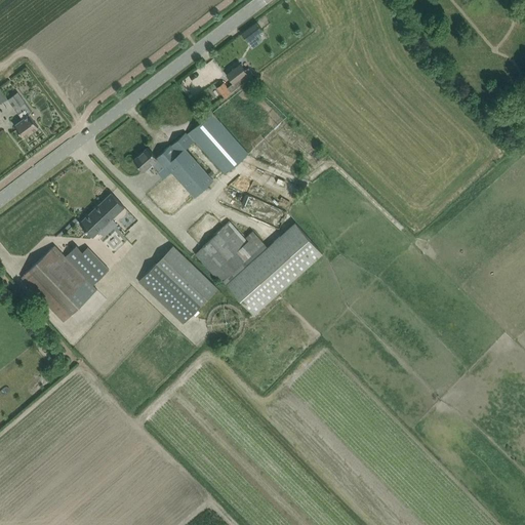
[(256,23),(242,33),(252,47),(261,40),(257,35),(263,31),(256,23)]
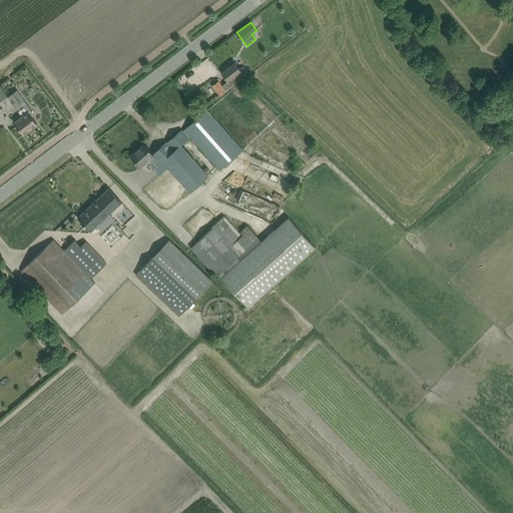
[(243,74),(246,71),(242,66),(239,68),(234,62),(221,73),(227,81),(222,85),(218,80),(211,85),(219,95),(244,75),(243,74)]
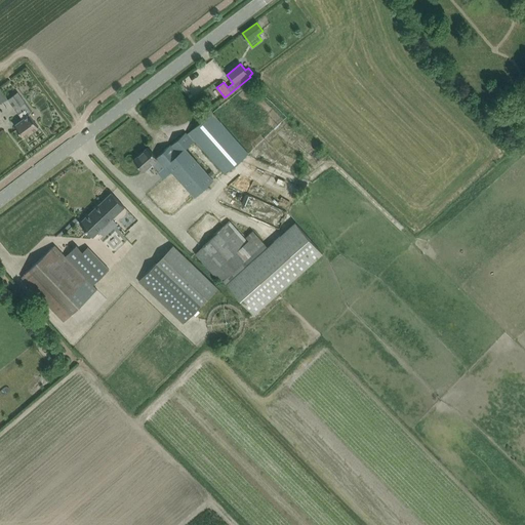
[(32,111),(17,91),(7,99),(22,120),(14,125),(24,137),(39,127),(29,114),(32,111)]
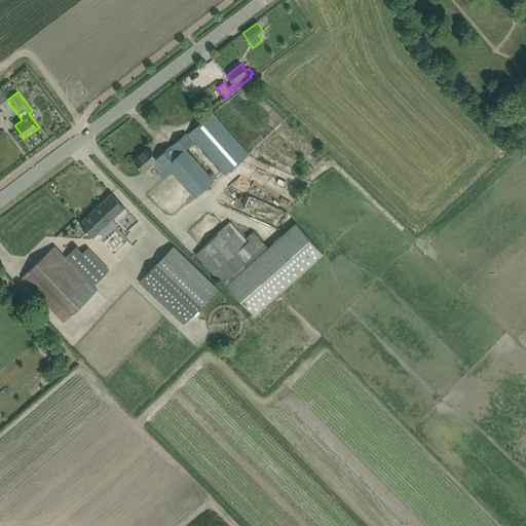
[(159,172),(166,165),(194,196),(214,180),(187,149),(195,141),(225,175),(249,154),(212,113),(187,135),(186,133),(171,146),(171,145),(156,157),(148,148),(134,160),(144,172),(152,163),(159,172)]
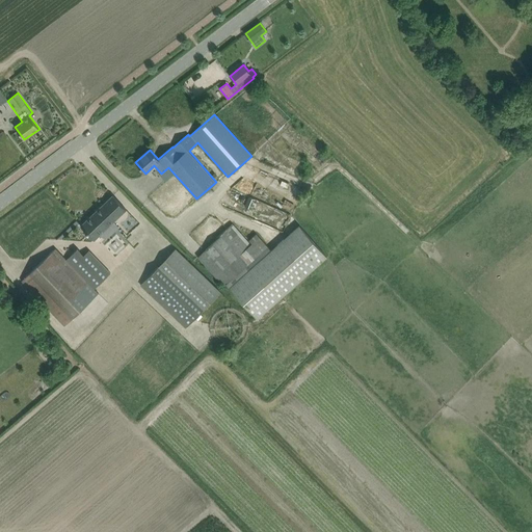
[(295,118),(286,128),(300,143),(310,135),(295,118)]
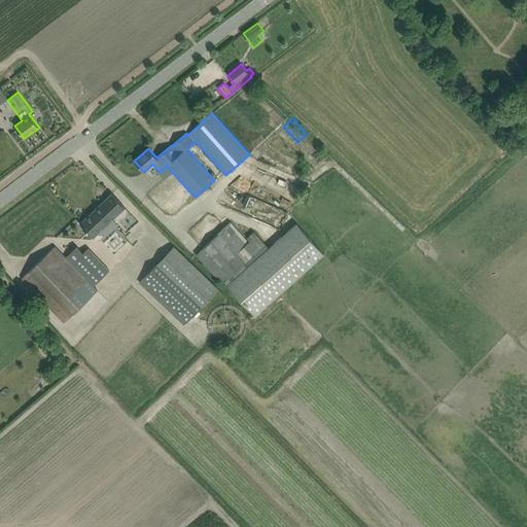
[(308,152),(321,157),(324,147),(311,143),(308,152)]
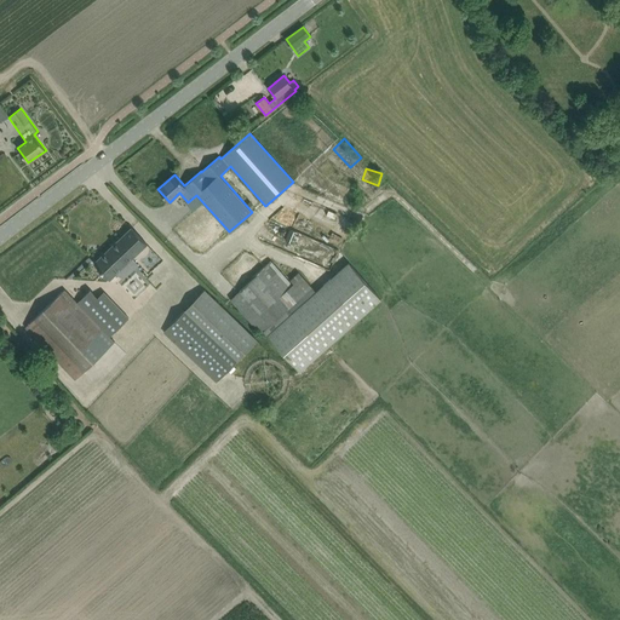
[(297,234),(304,237),(309,229),(300,225),(297,234)]
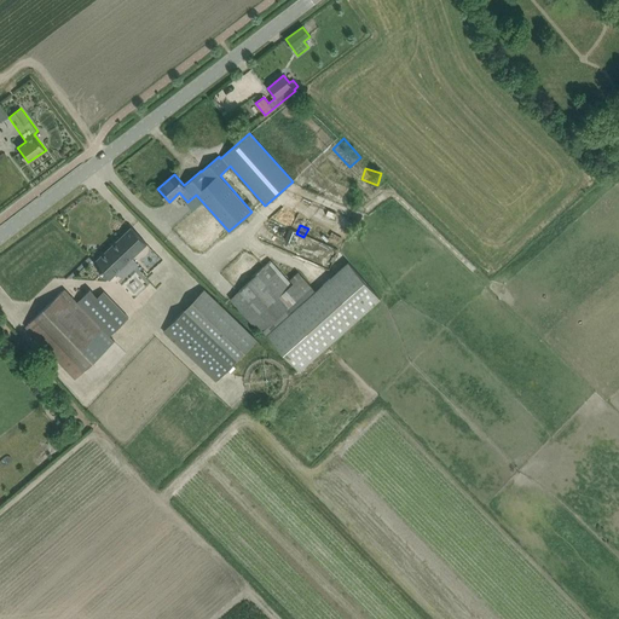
[(131,227),(94,262),(110,279),(117,272),(122,278),(138,264),(132,258),(146,244),(131,227)]
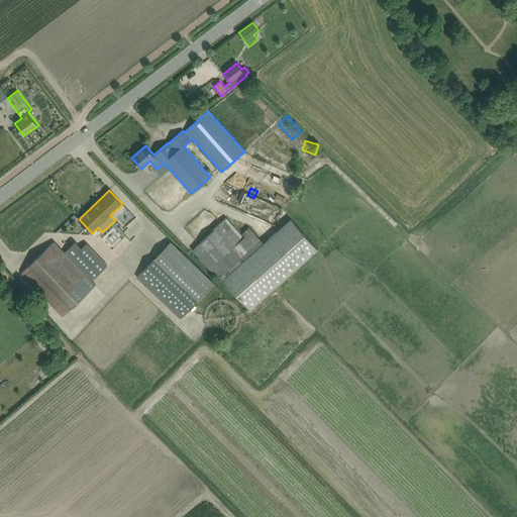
[(241,191),(237,200),(242,202),(243,203),(244,200),(247,201),(249,197),(246,196),(247,194),(246,193),(241,191)]
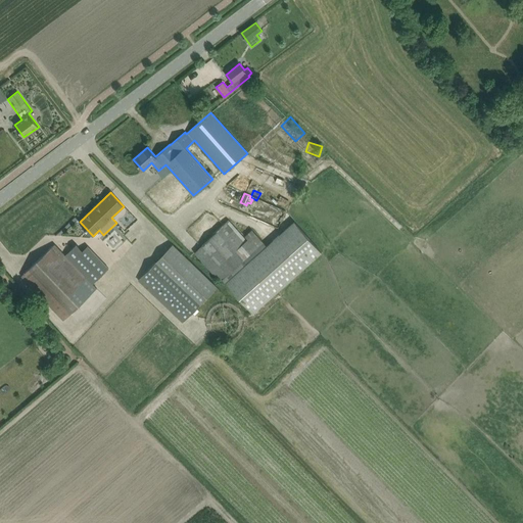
[(229,219),(194,253),(219,282),(223,279),(252,313),(323,252),(294,222),(267,245),(252,230),(244,236),(229,219)]
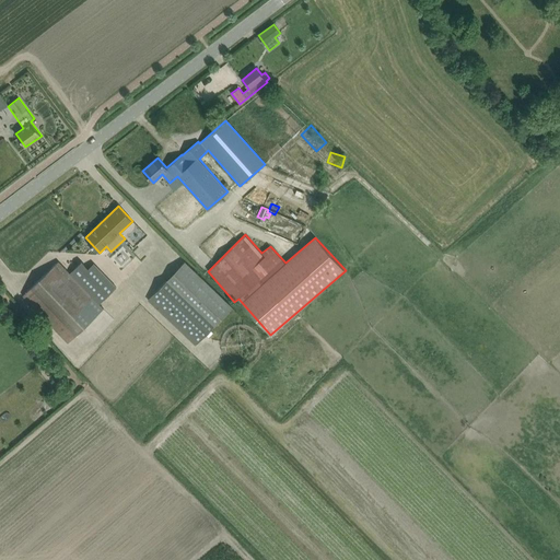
[(0,265),(2,267),(11,260),(0,246),(0,265)]
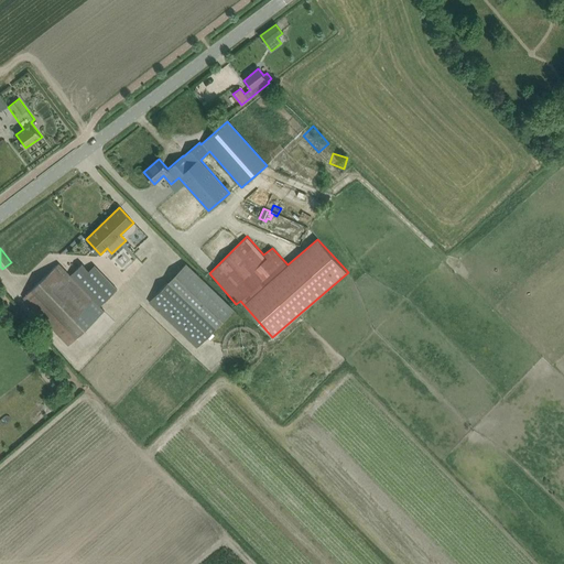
[(117,290),(101,273),(95,266),(88,271),(82,264),(69,275),(58,263),(23,297),(68,346),(105,311),(99,306),(117,290)]
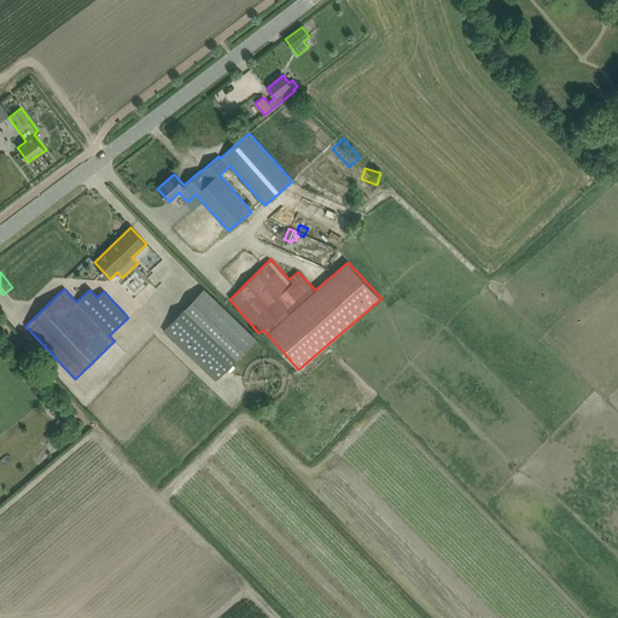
[(164,332),(217,382),(257,339),(205,290),(164,332)]
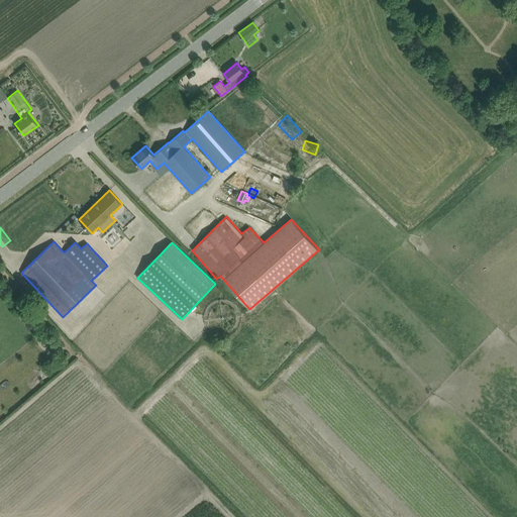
All buildings are outlined.
